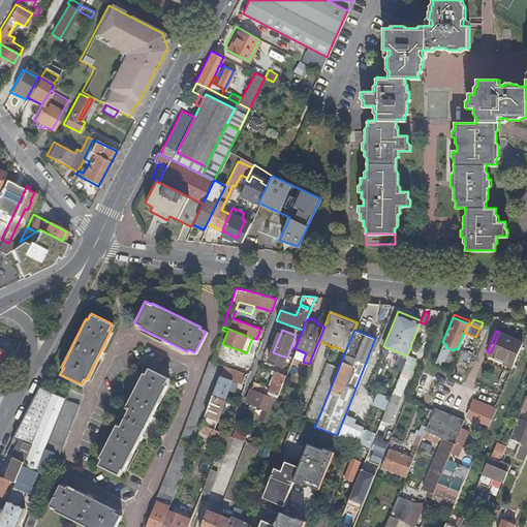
[(509,336),(499,332),(491,352),(501,358),(509,336)]
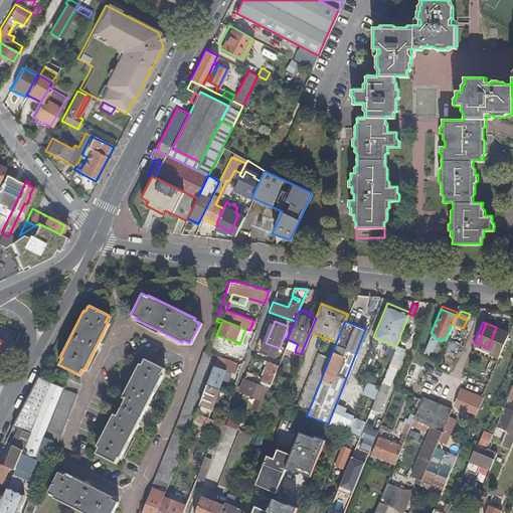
[(508,332),(496,327),(488,348),(499,352),(508,332)]
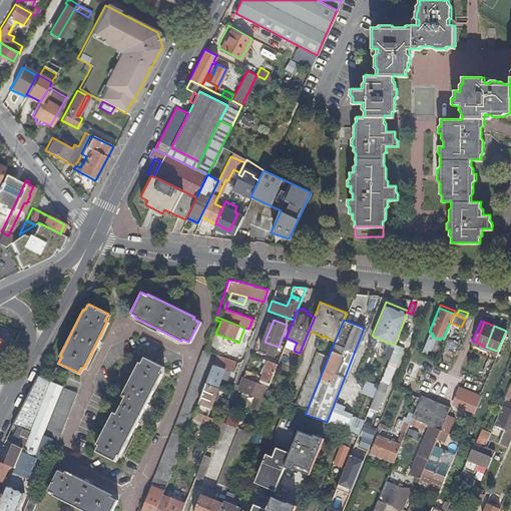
[(423,346),(428,348),(432,337),(433,334),(429,332),(423,346)]
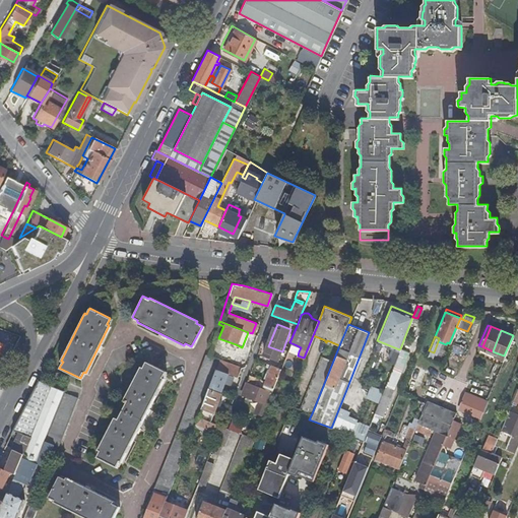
[(278,362),(282,351),(268,346),(265,355),(278,362)]
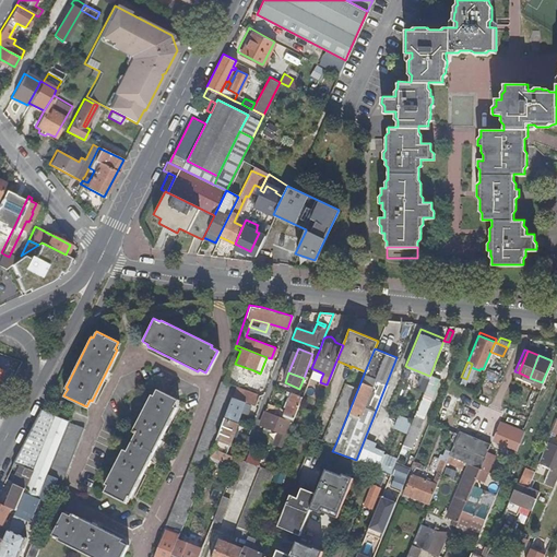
[(410,425),(400,448),(409,451),(439,379),(430,375),(429,376),(410,425)]
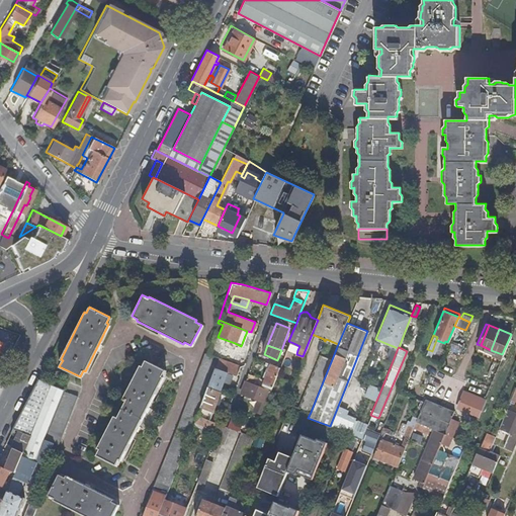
[(196,414),(198,409),(213,367),(218,358),(208,354),(204,352),(153,487),(165,492),(196,414)]
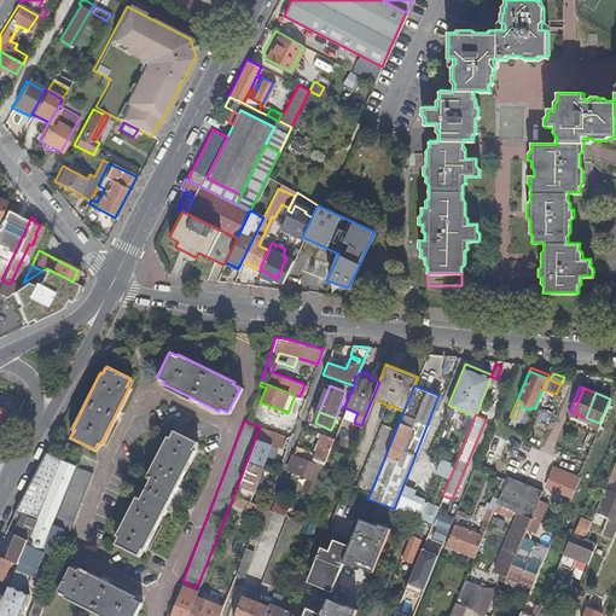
[(381,423),(355,486),(371,492),(396,429),(381,423)]
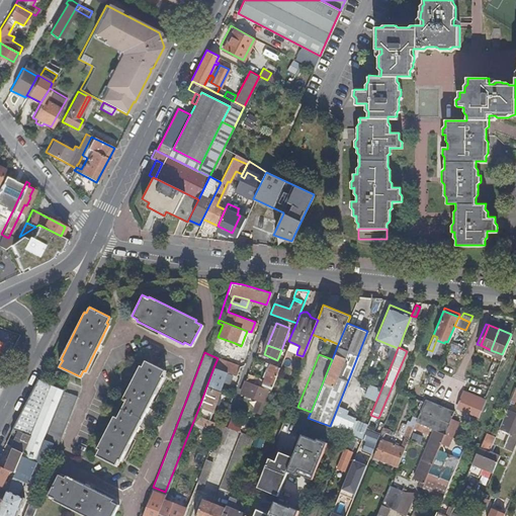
[(238,366),(218,358),(213,367),(226,371),(235,374),(238,366)]
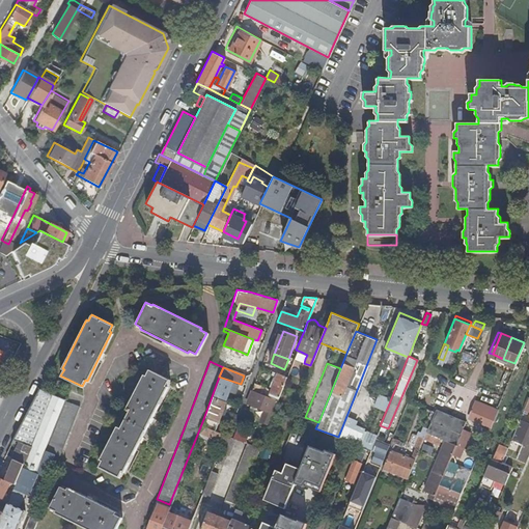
[(100,458),(102,461),(99,467),(118,476),(121,470),(122,471),(167,386),(165,385),(168,379),(148,368),(145,374),(143,373),(124,410),(129,411),(120,427),(116,426),(100,458)]
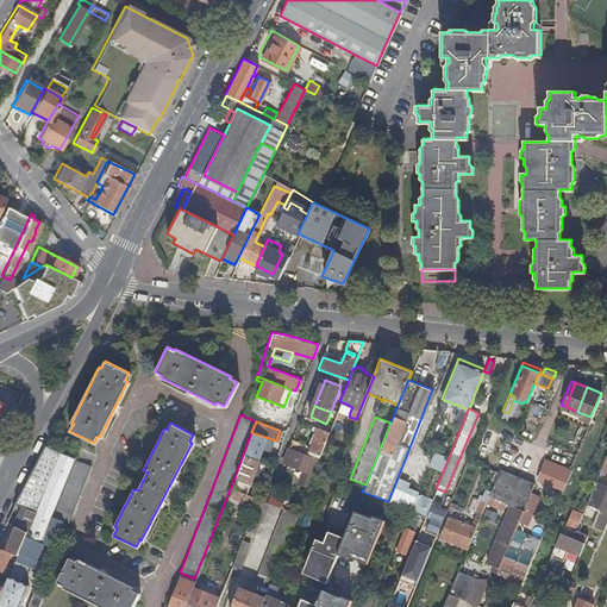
[(296,443),(294,449),(318,458),(329,431),(311,425),(310,429),(312,430),(308,440),(311,442),(310,446),(296,443)]
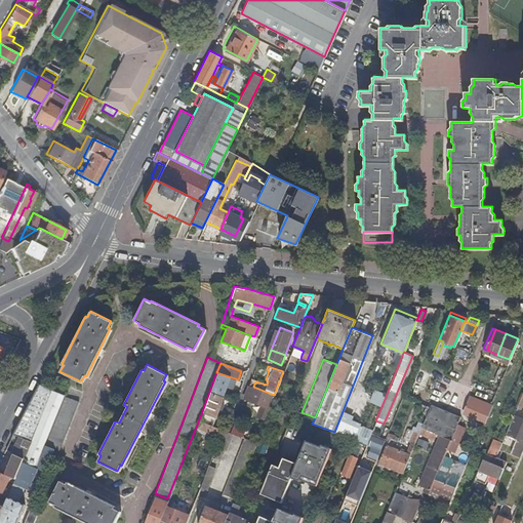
[(219,403),(229,376),(216,372),(201,414),(199,420),(211,425),(217,408),(220,409),(223,404),(219,403)]
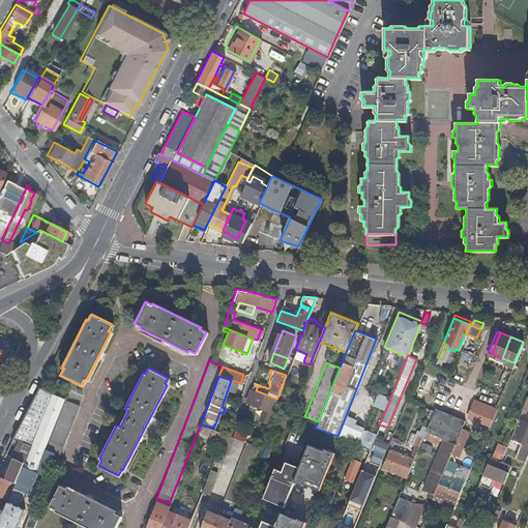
[(44,402),(48,404),(53,392),(38,387),(21,422),(30,428),(44,402)]
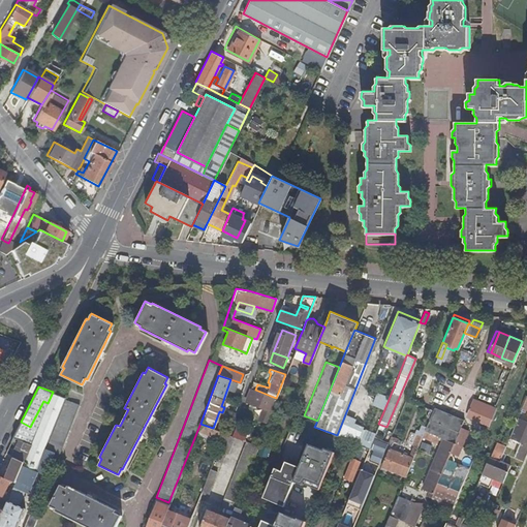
[(260,420),(267,422),(271,410),(276,398),(255,390),(250,388),(249,388),(244,400),(249,402),(254,404),(262,407),(258,415),(260,420)]
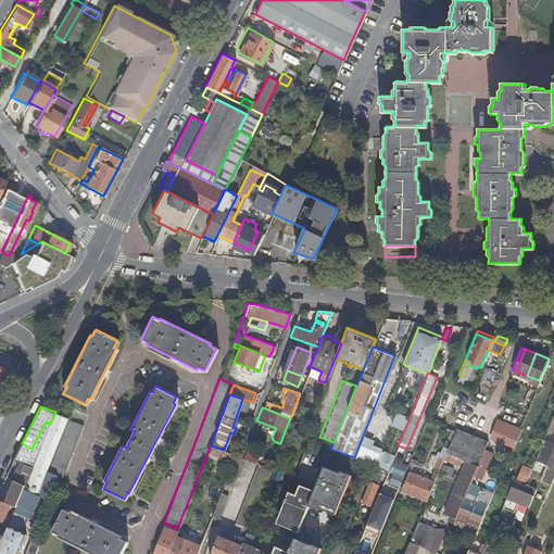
[(50,424),(63,429),(67,417),(55,412),(50,424)]
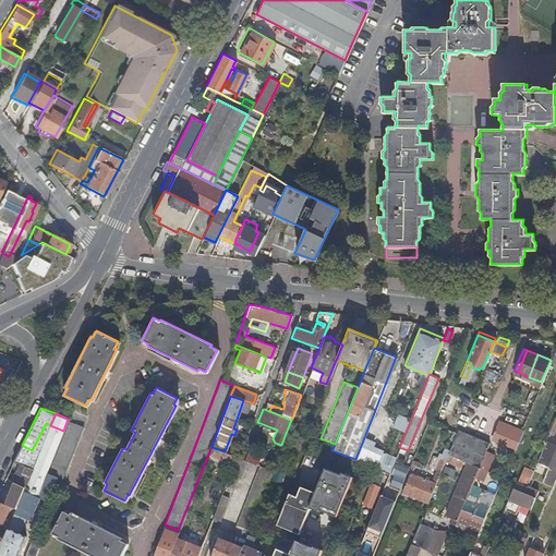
[(396,413),(390,426),(402,432),(408,419),(396,413)]
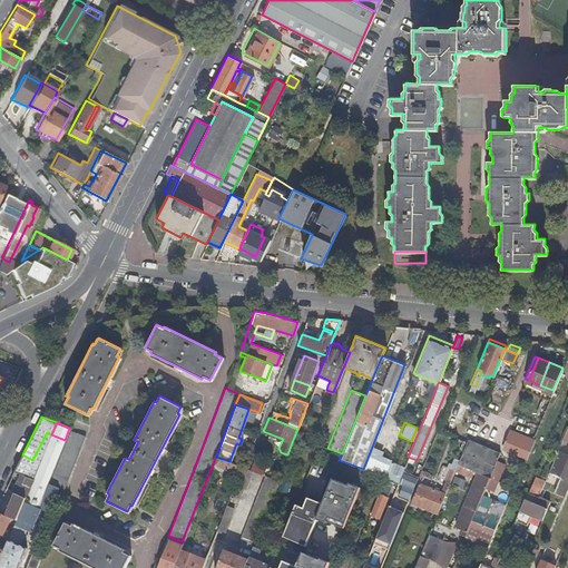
[(85,434),(70,429),(49,481),(64,488),(85,434)]
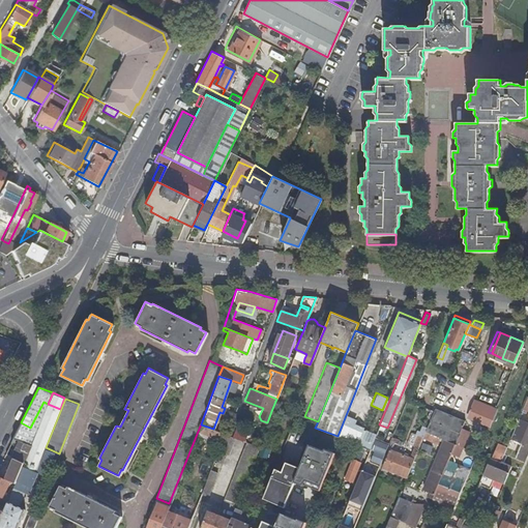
[(494,409),(472,400),(466,414),(488,423),(494,409)]
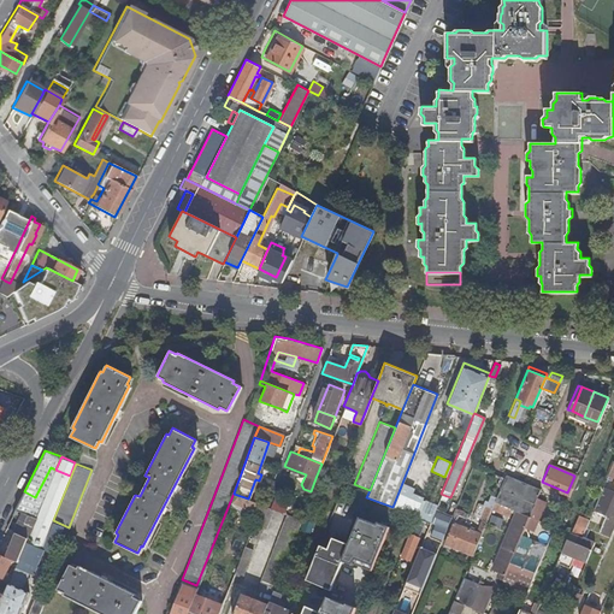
[(35,497),(24,491),(19,501),(16,509),(35,518),(55,470),(51,467),(35,497)]
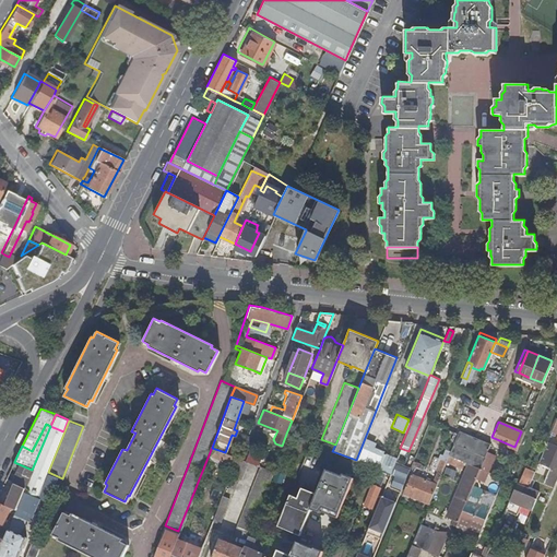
[(25,487),(23,490),(34,496),(38,497),(48,473),(47,472),(63,431),(50,426),(32,470),(25,487)]
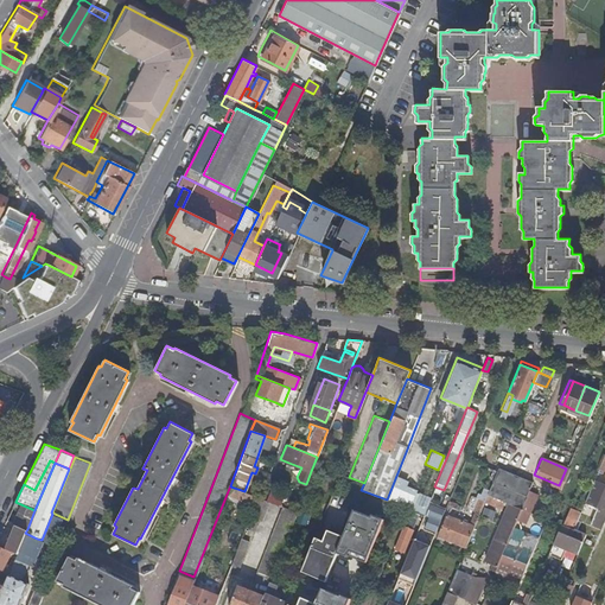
[(532,481),(497,466),(496,470),(491,481),(488,490),(486,494),(504,501),(508,503),(521,508),(528,490),(530,483),(532,481)]
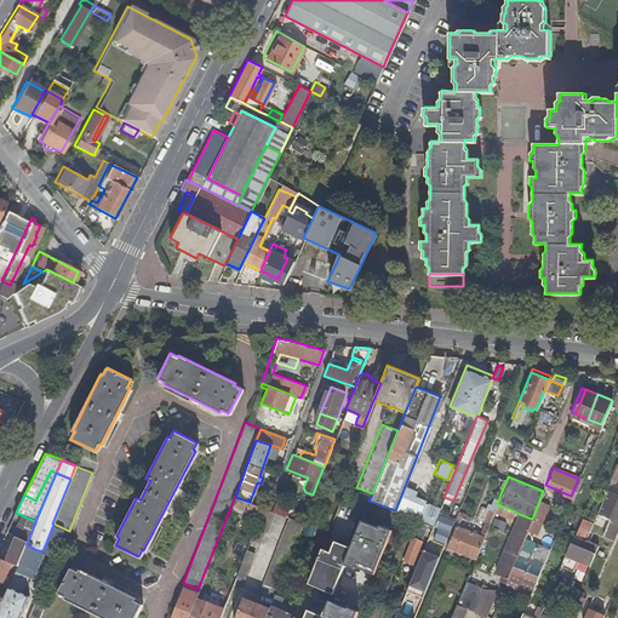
[(598,511),(610,516),(617,495),(617,493),(607,490),(598,511)]
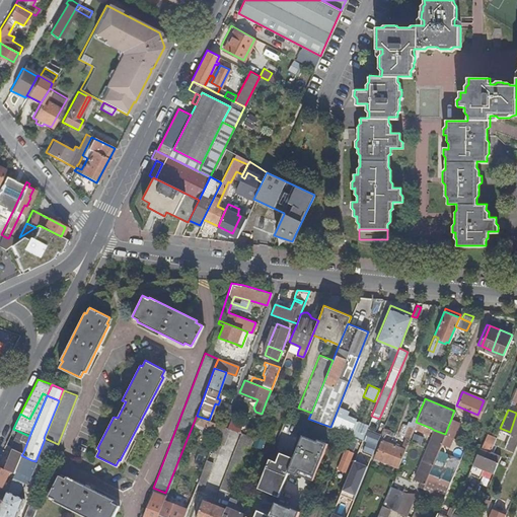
[(516,440),(516,414),(510,432),(510,433),(504,446),(513,450),(516,440)]
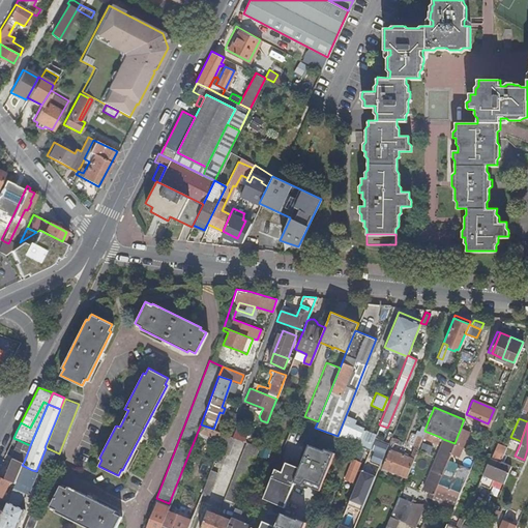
[(199,431),(221,440),(224,433),(213,429),(201,424),(199,431)]
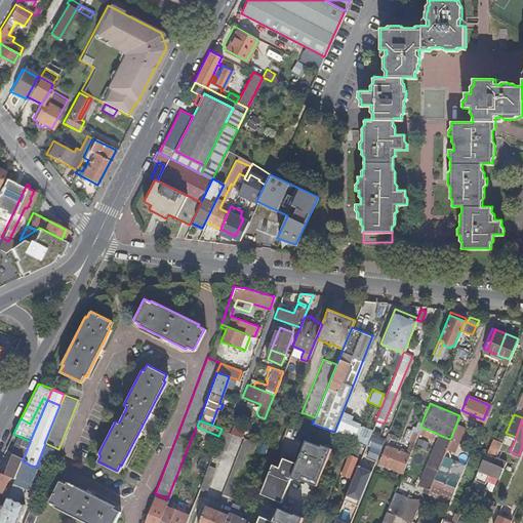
[(377,463),(401,472),(417,433),(420,427),(421,424),(416,421),(414,426),(412,425),(410,430),(406,428),(401,438),(409,442),(404,452),(385,444),(377,463)]
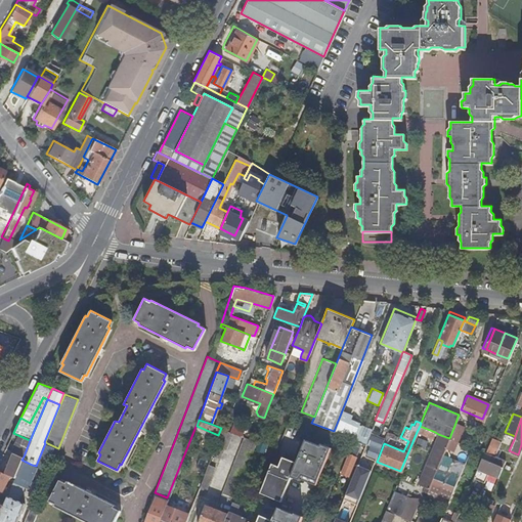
[(463,425),(455,423),(449,438),(454,440),(455,437),(458,438),(463,425)]
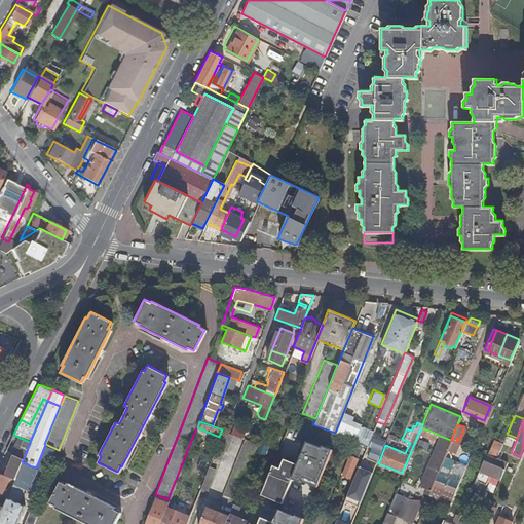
[(232,425),(229,433),(232,434),(236,436),(239,428),(232,425)]
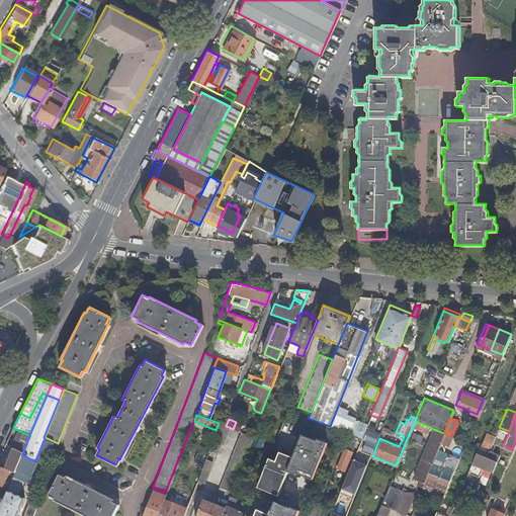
[(427,433),(430,427),(415,421),(412,427),(427,433)]
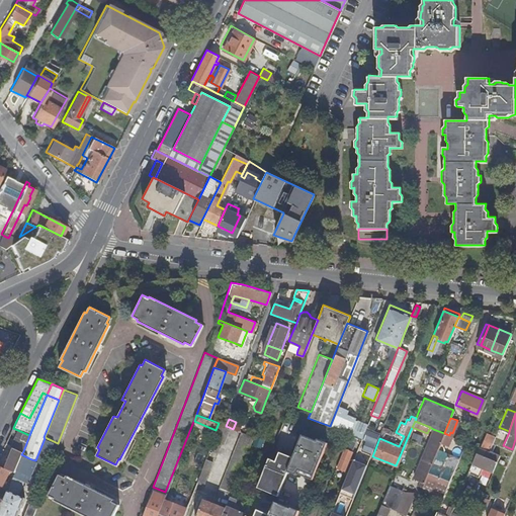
[(223,441),(229,427),(226,426),(223,425),(220,424),(219,423),(216,430),(208,448),(216,451),(220,440),(223,441)]
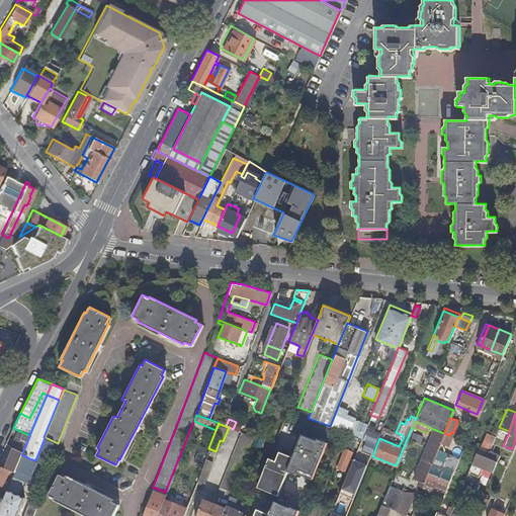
[(393,431),(381,426),(377,434),(377,436),(379,437),(382,432),(390,435),(393,431)]
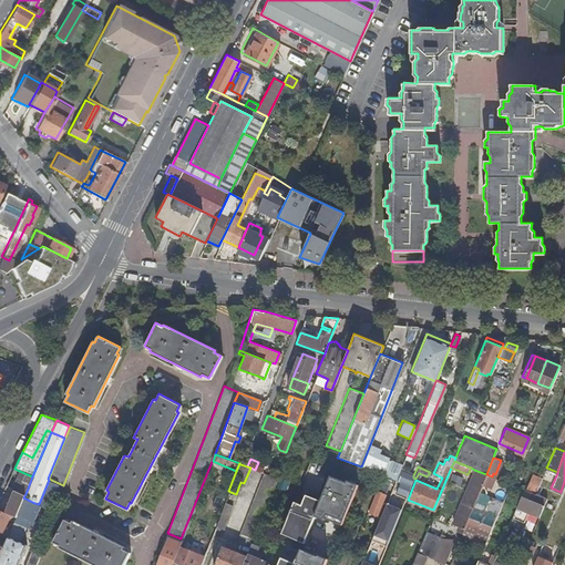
[(32,476),(14,469),(11,474),(18,478),(12,488),(16,490),(26,494),(32,476)]
